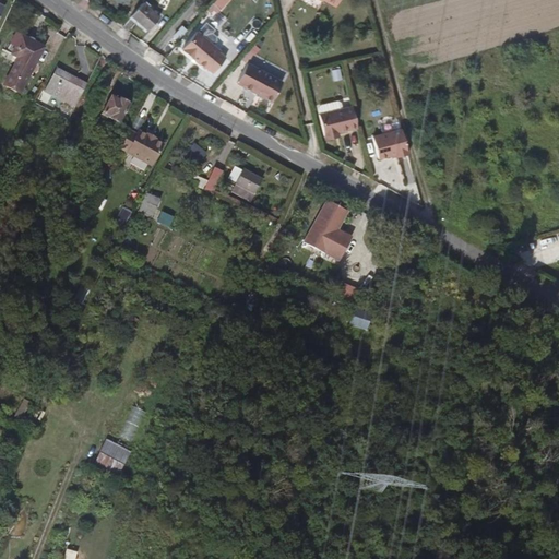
[(321,0),(325,2),(339,9),(343,0),(321,0)]
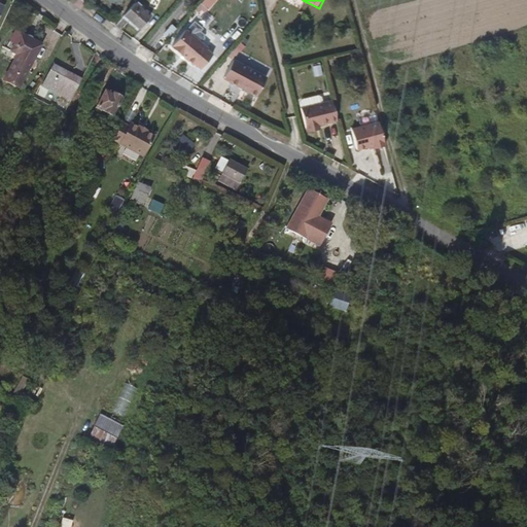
[(149,16),(134,3),(124,15),(139,28),(149,16)]
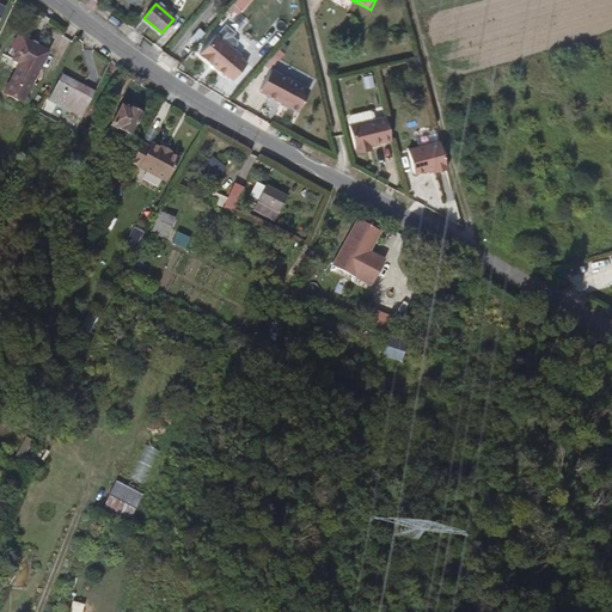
[(214,36),(230,49),(233,46),(233,42),(228,37),(231,35),(221,26),(214,36)]
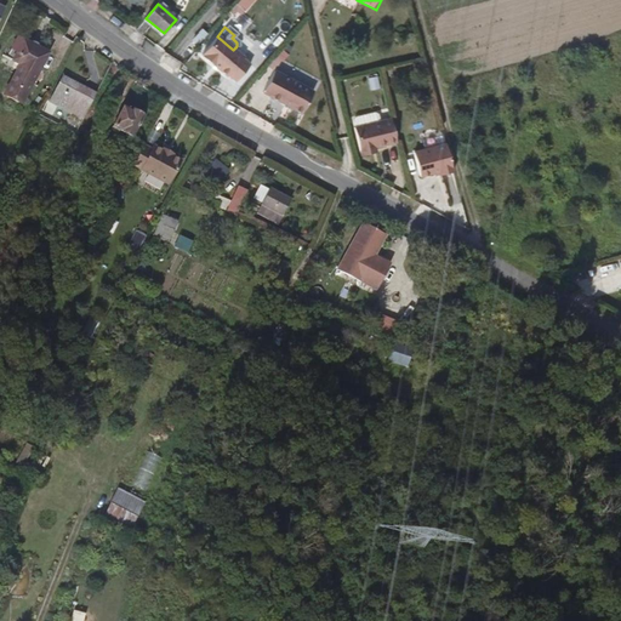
[(17,36),(6,58),(36,74),(47,53),(17,36)]
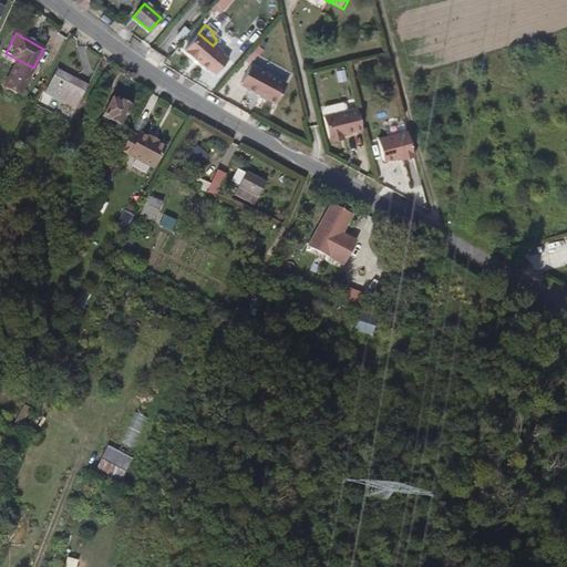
[(213,45),(198,33),(183,51),(206,71),(208,68),(219,55),(222,53),(213,45)]
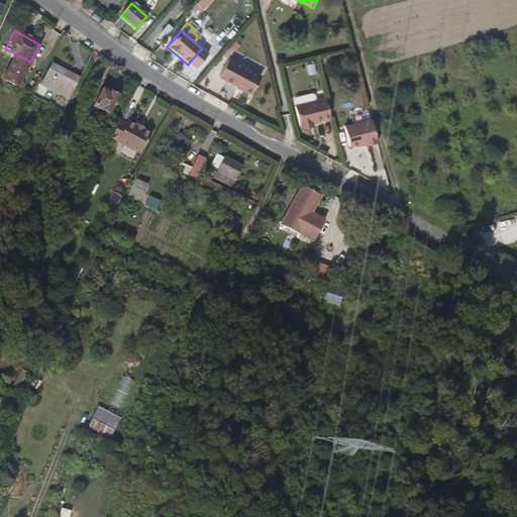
[(232,56),(235,47),(226,44),(223,52),(232,56)]
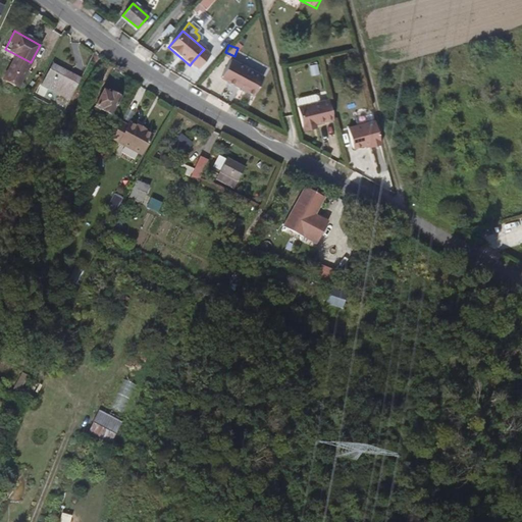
[(208,56),(202,51),(192,62),(198,68),(208,56)]
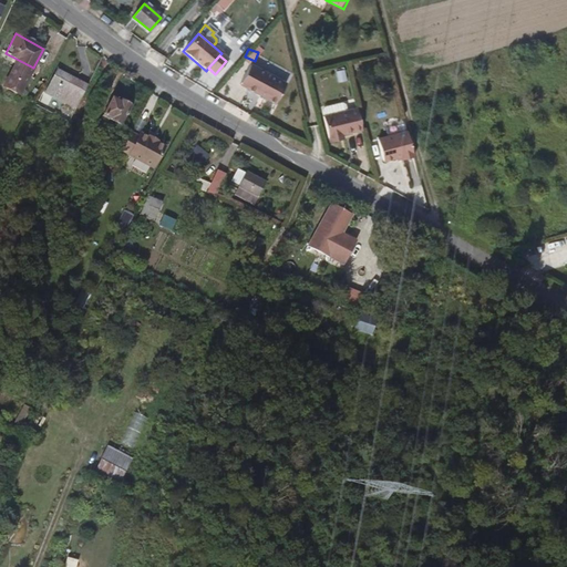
[(287,84),(251,65),(240,85),(276,105),(287,84)]
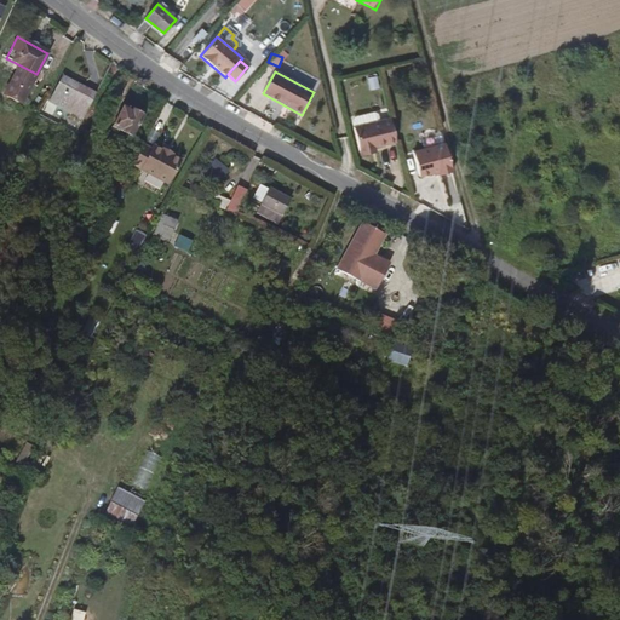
[(62,76),(50,101),(82,118),(95,93),(62,76)]
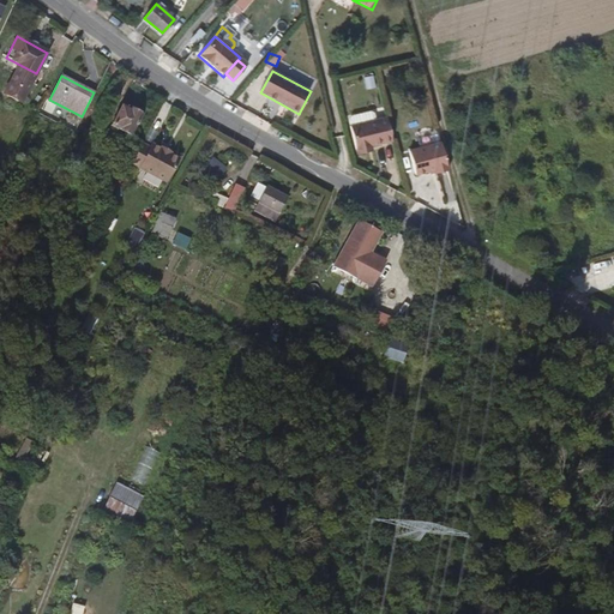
[(366,90),(377,88),(373,76),(363,78),(366,90)]
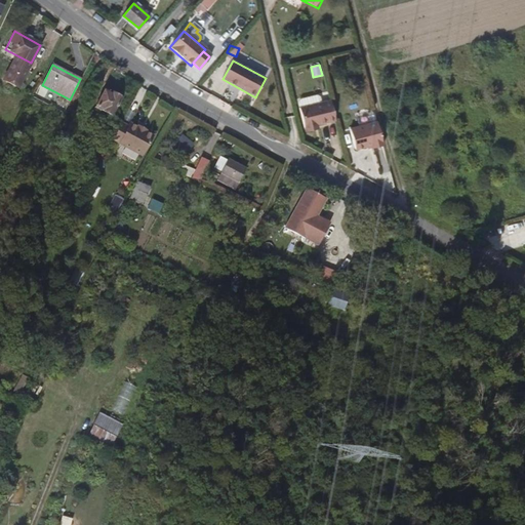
[(105,91),(95,108),(110,115),(118,99),(117,98),(118,96),(113,93),(112,95),(105,91)]
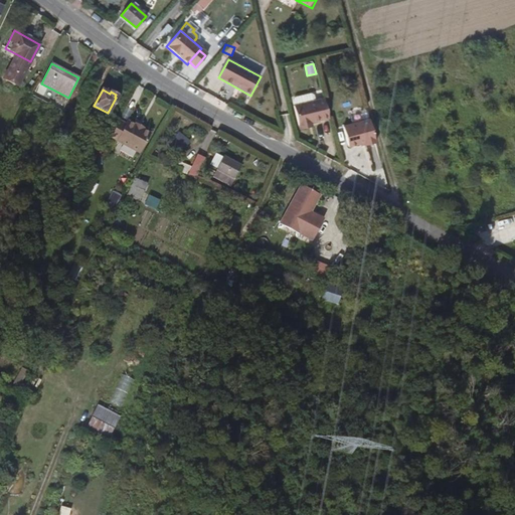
[(313,126),(330,121),(325,102),(294,110),(300,131),(310,128),(309,126),(313,126)]
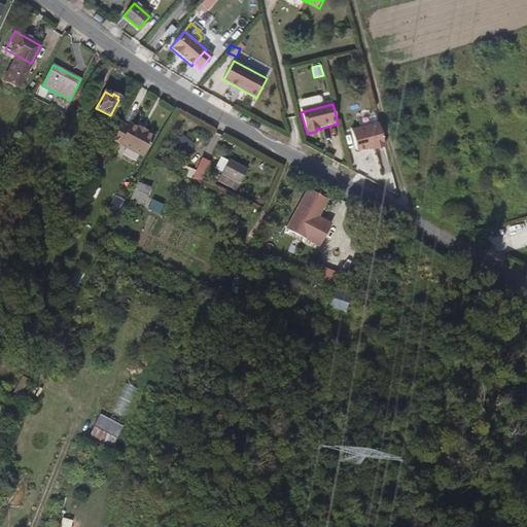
[(128,127),(120,123),(112,140),(142,156),(153,136),(145,132),(146,131),(138,127),(138,128),(130,124),(128,127)]
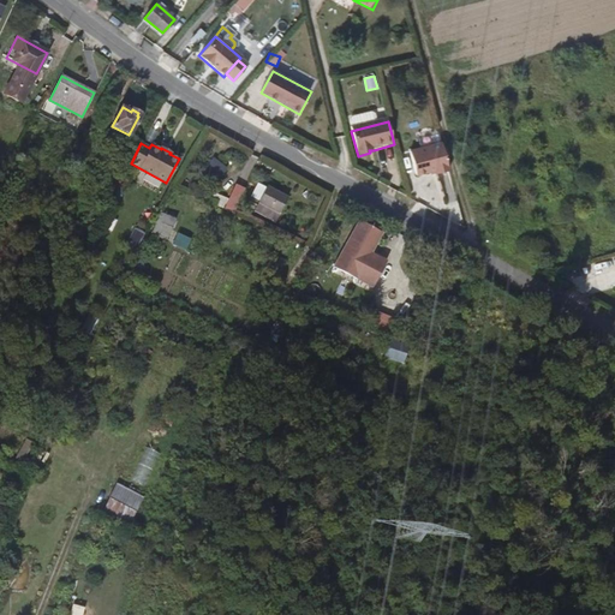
[(95,145),(82,168),(89,172),(99,156),(105,160),(108,153),(95,145)]
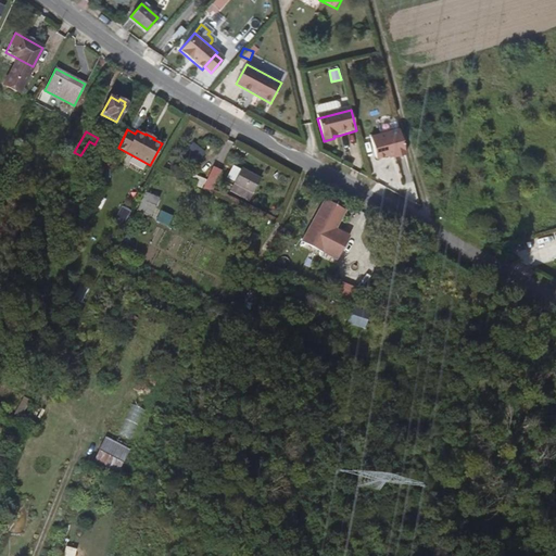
[(396,162),(408,159),(402,134),(374,140),(379,162),(391,159),(395,158),(396,162)]
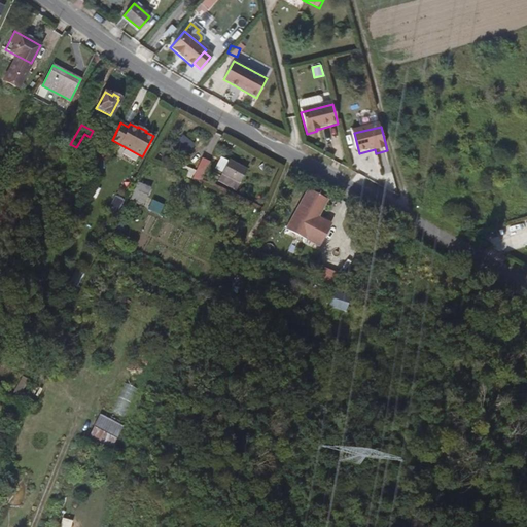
[(182,136),(175,146),(186,155),(195,145),(182,136)]
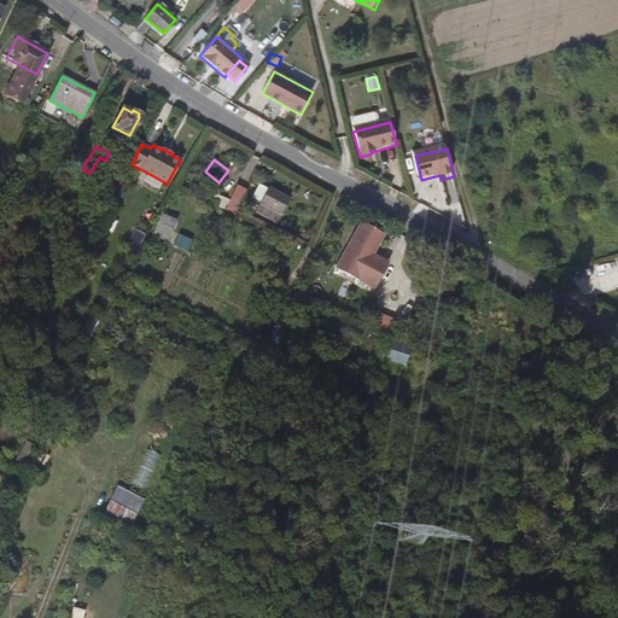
[(272,187),(262,205),(280,215),(290,198),(272,187)]
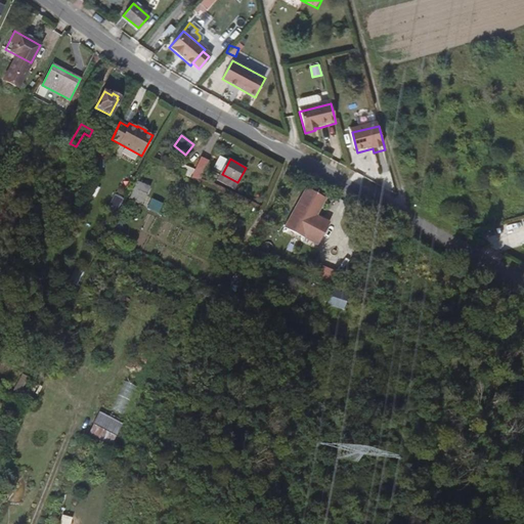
[(186,167),(183,173),(191,176),(194,171),(186,167)]
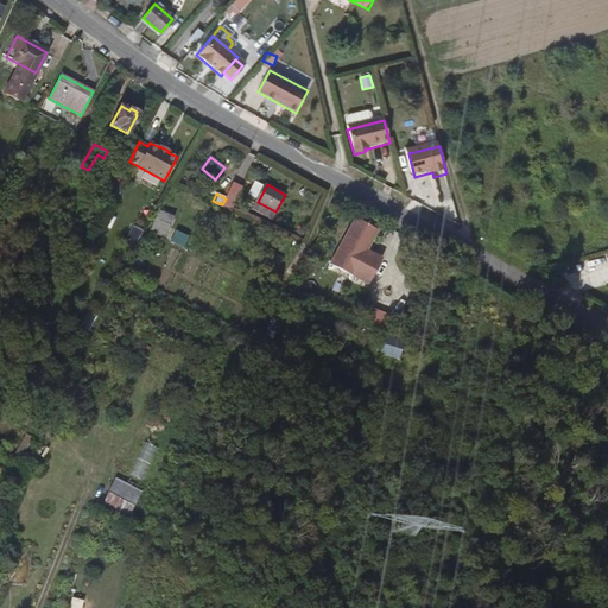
[(158,210),(150,232),(164,238),(172,217),(158,210)]
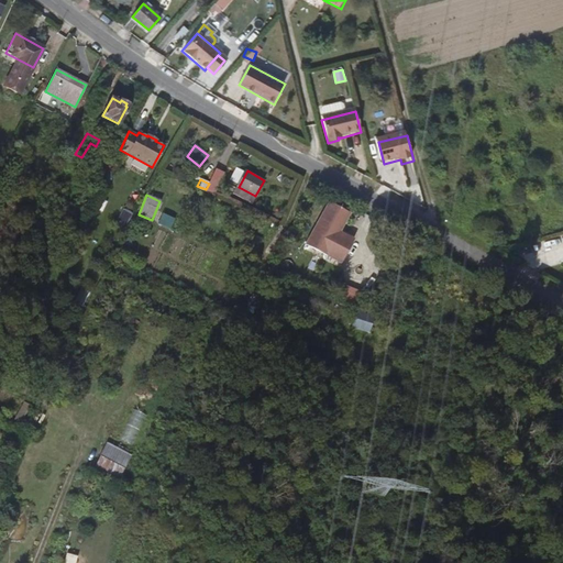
[(329,202),(310,240),(339,256),(348,242),(333,234),(345,211),(329,202)]
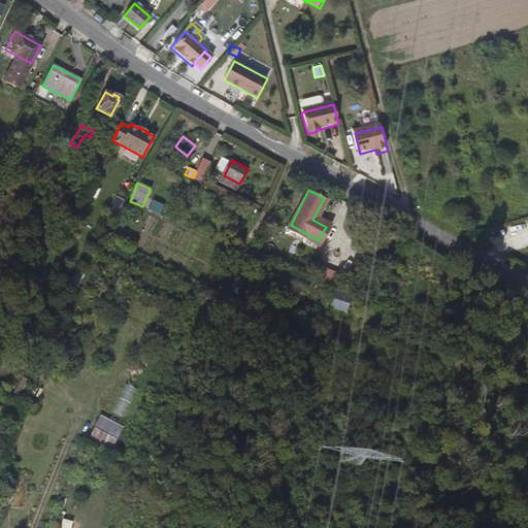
[(117,216),(124,200),(116,197),(108,212),(117,216)]
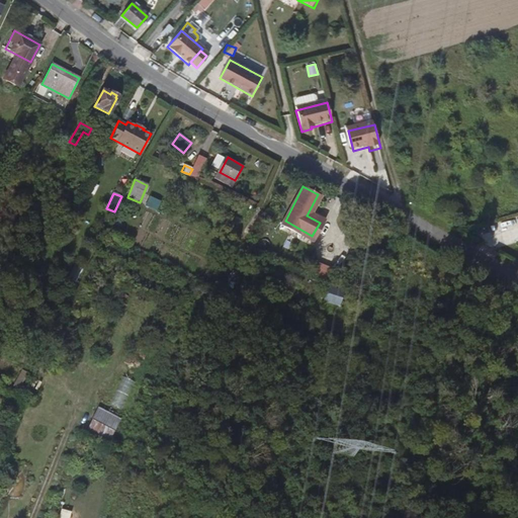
[(149,197),(145,206),(156,211),(160,202),(149,197)]
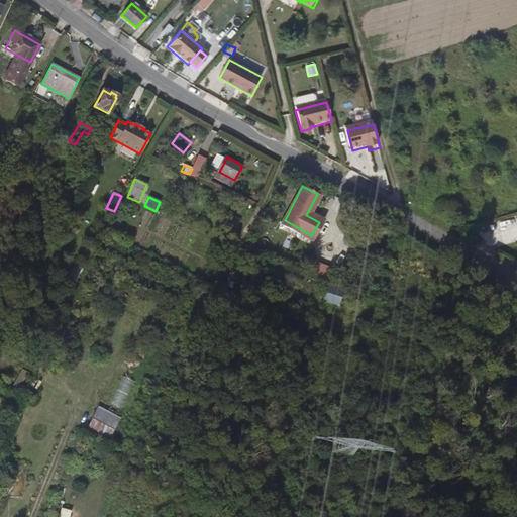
[(310,279),(328,284),(332,269),(314,264),(310,279)]
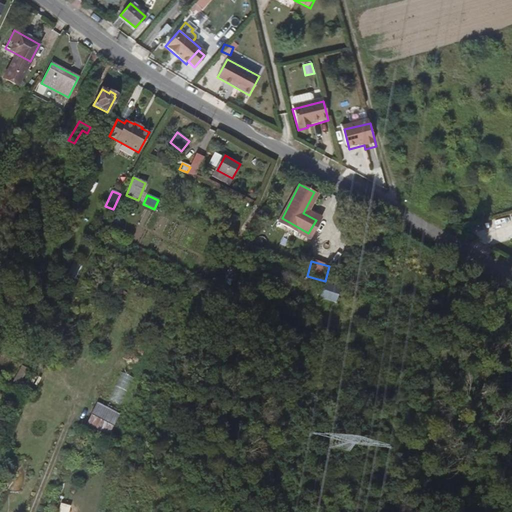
[(73,262),(67,276),(76,280),(82,267),(73,262)]
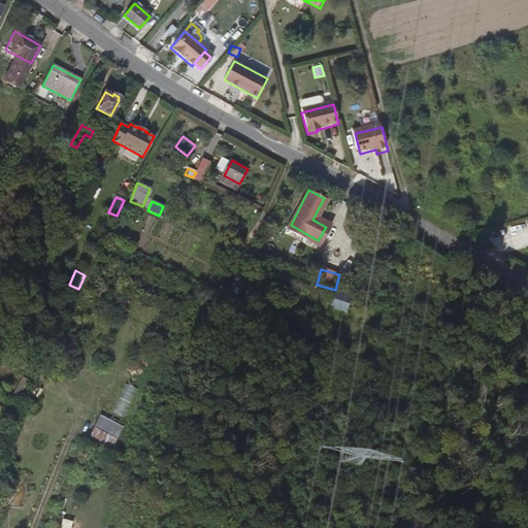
[(336,292),(331,306),(347,311),(351,297),(336,292)]
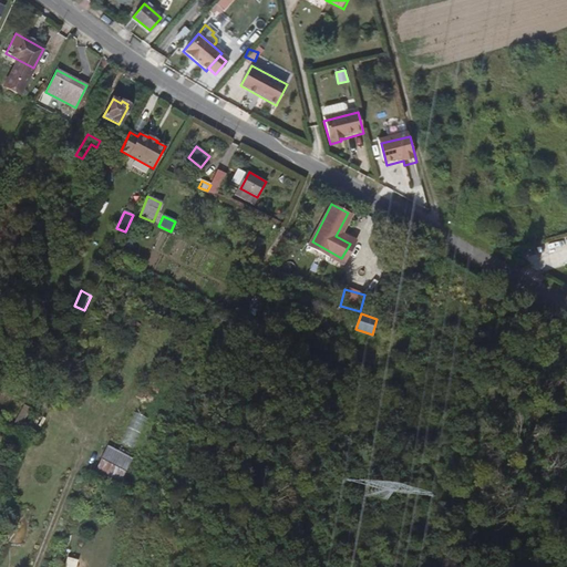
[(134,412),(120,443),(134,450),(147,419),(134,412)]
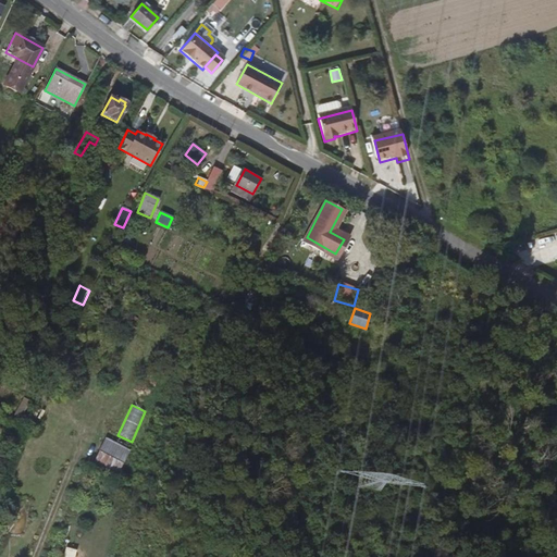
[(113,483),(128,450),(104,440),(89,471),(113,483)]
